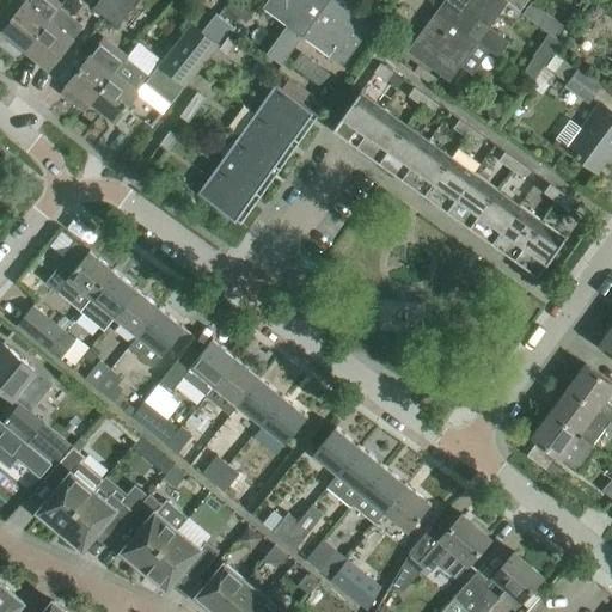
[(26,0),(25,1),(17,13),(1,31),(25,50),(61,7),(63,5),(57,0),(26,0)]
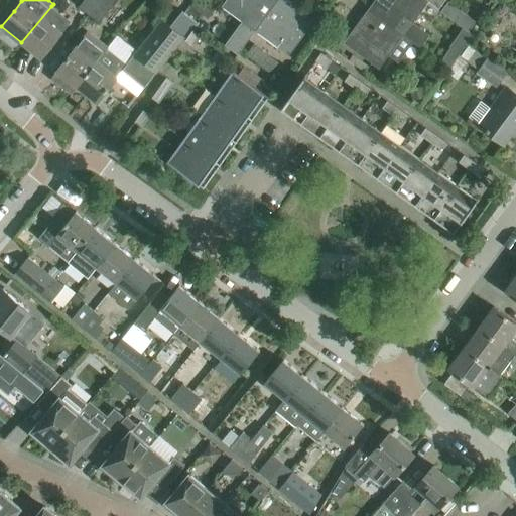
[(84,0),(79,7),(89,15),(100,0),(84,0)]
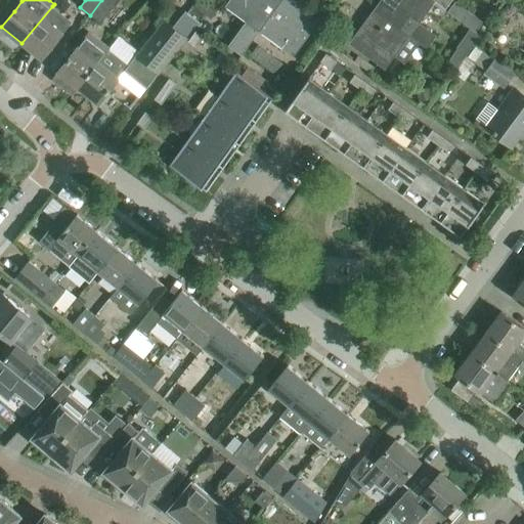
[(101,0),(90,15),(100,24),(119,0),(101,0)]
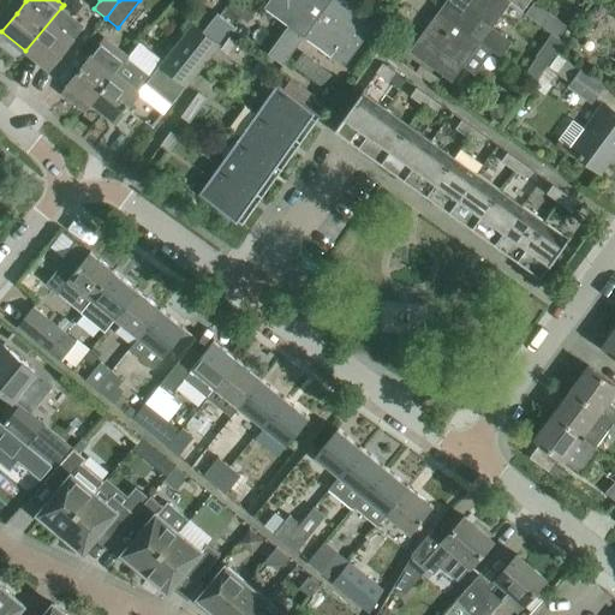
[(269,0),(263,9),(304,39),(330,0),(269,0)]
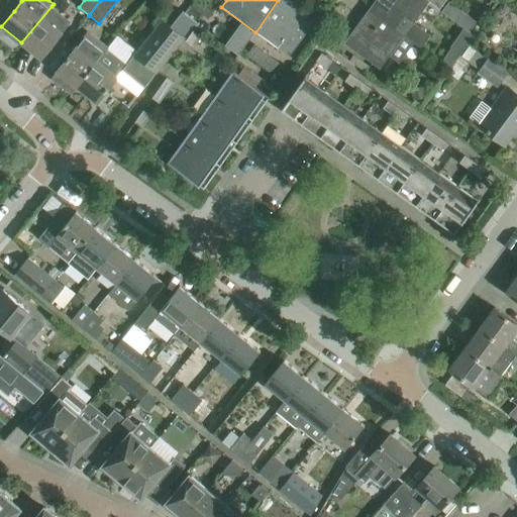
[(287,0),(278,0),(255,32),(289,57),(313,23),(289,6),(292,3),(287,0)]
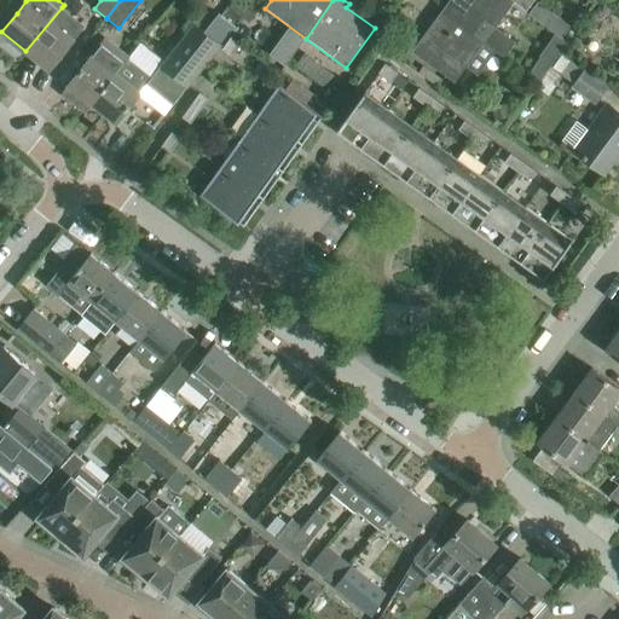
[(455,0),(446,13),(485,41),(504,57),(516,41),(496,25),(514,3),(510,0),(455,0)]
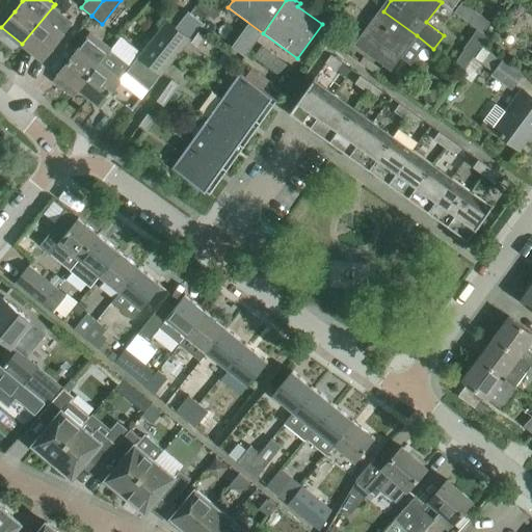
[(439,0),(442,2),(452,9),(459,0),(439,0)]
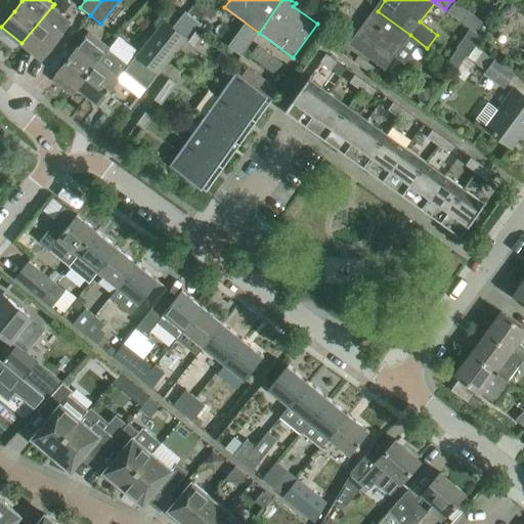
[(52,6),(22,43),(42,59),(62,34),(72,23),(52,6)]
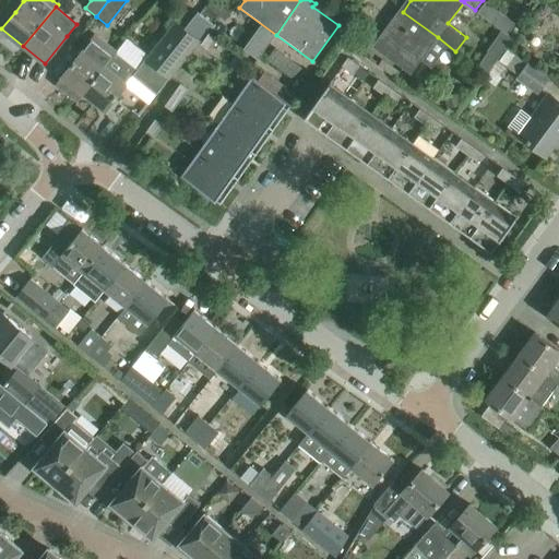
[(500,16),(486,7),(479,13),(495,24),(500,16)]
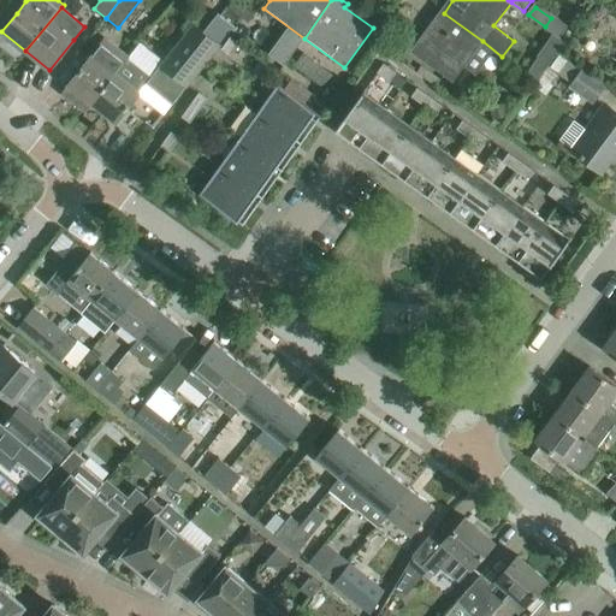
[(452,82),(466,63),(483,41),(444,13),(440,10),(431,23),(434,25),(415,53),(410,49),(410,51),(452,82)]
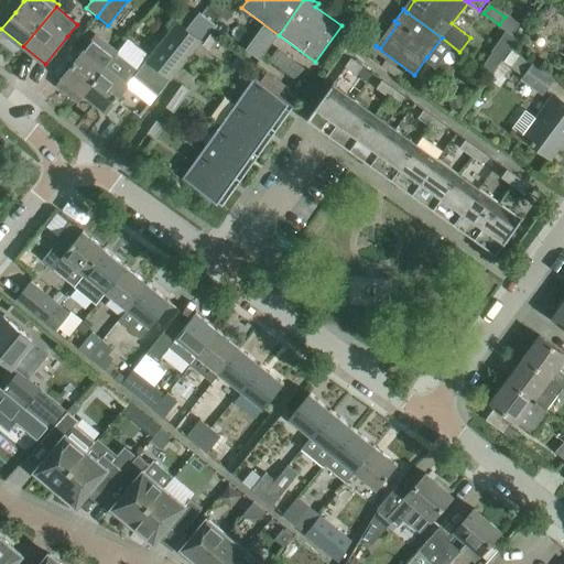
[(499,24),(484,13),(483,12),(473,25),(491,40),(501,25),(499,24)]
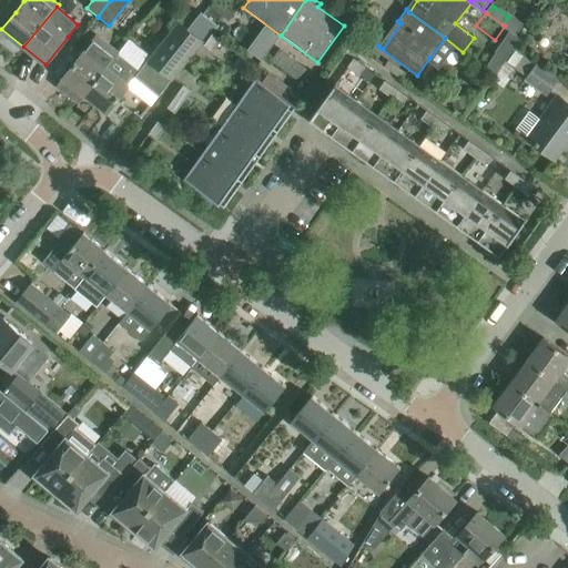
[(149,60),(172,79),(202,42),(214,27),(200,14),(186,30),(178,23),(151,57),(149,60)]
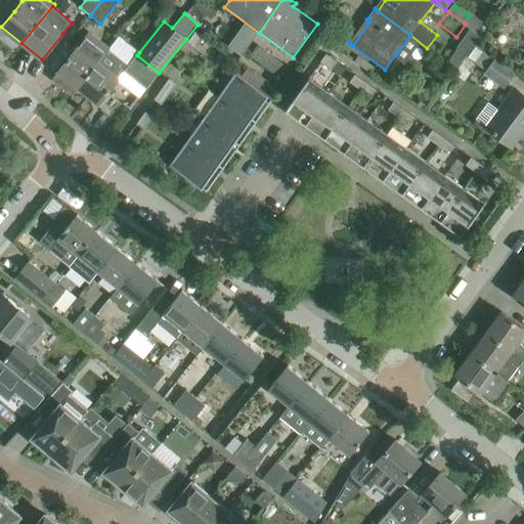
[(195,32),(187,43),(194,48),(203,38),(195,32)]
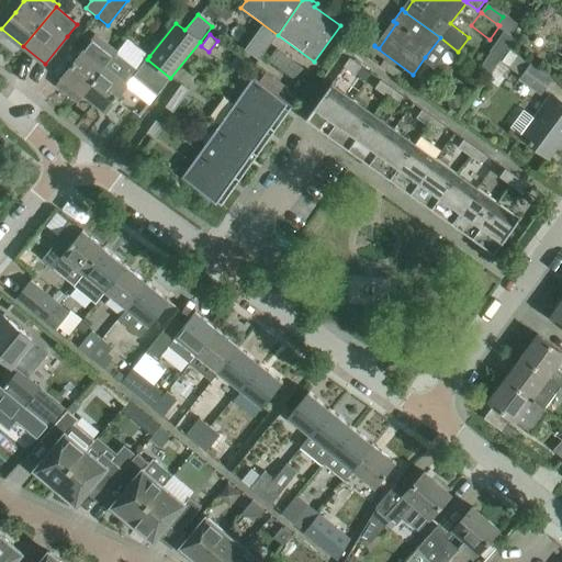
[(78,102),(85,94),(116,55),(94,37),(62,77),(70,83),(64,90),(78,102)]
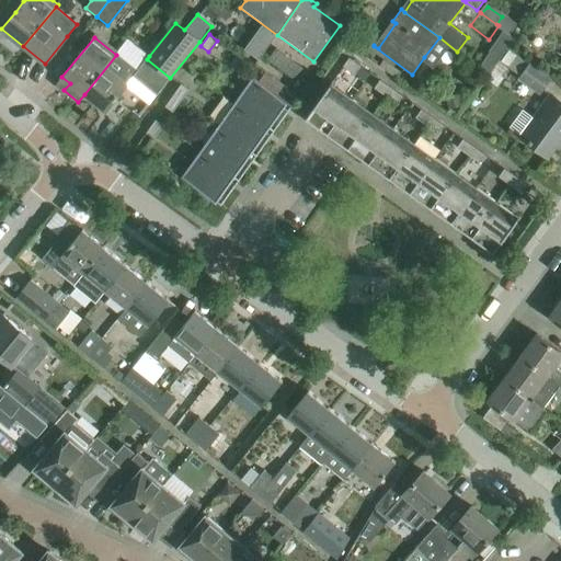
[(544,90),(547,93),(556,81),(530,61),(529,63),(517,54),(516,56),(510,50),(502,60),(508,66),(508,67),(521,76),(518,79),(540,95),(544,90)]
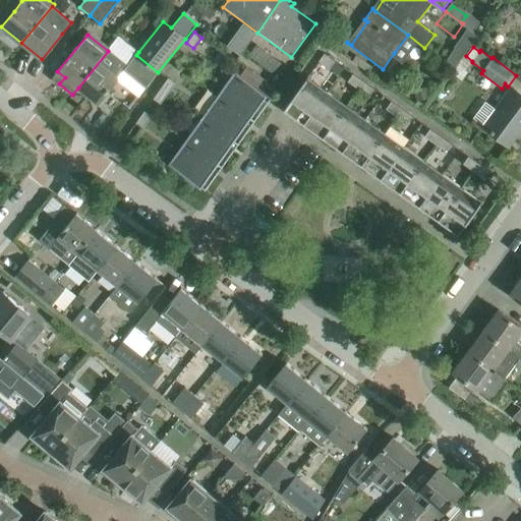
[(98,104),(127,66),(108,51),(78,88),(98,104)]
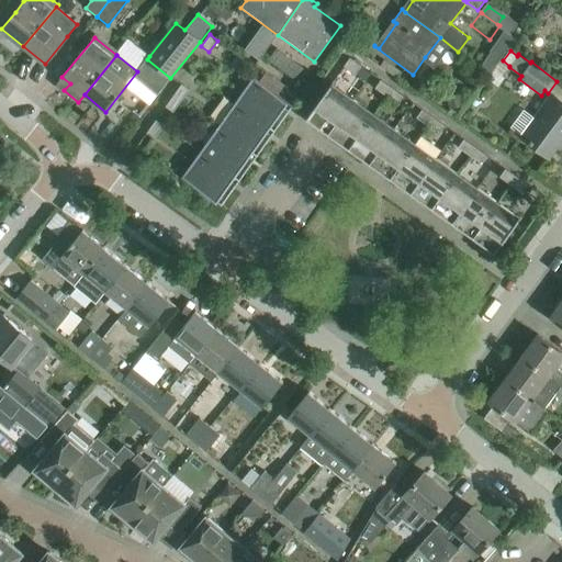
[(356,75),(361,66),(349,58),(344,66),(356,75)]
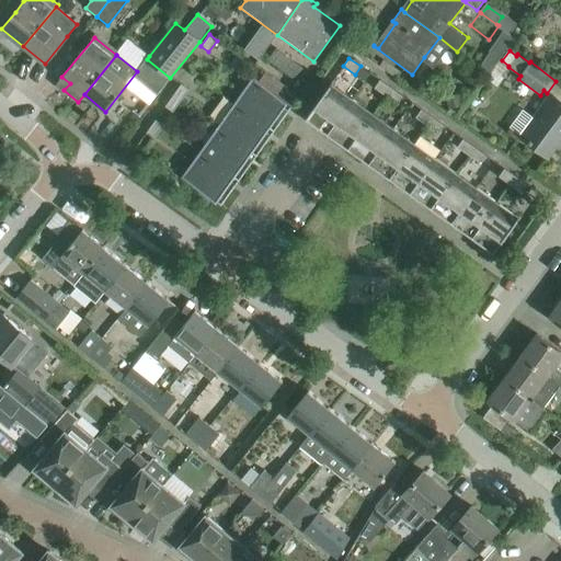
[(235,102),(275,130),(293,105),(253,77),(235,102)]
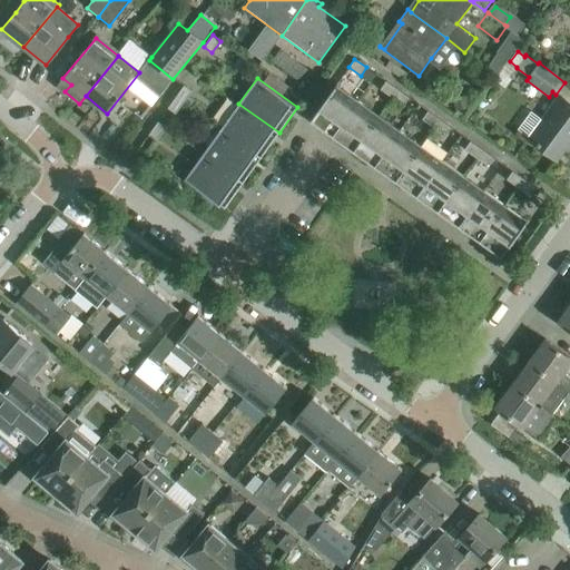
[(403,106),(409,98),(386,81),(381,89),(403,106)]
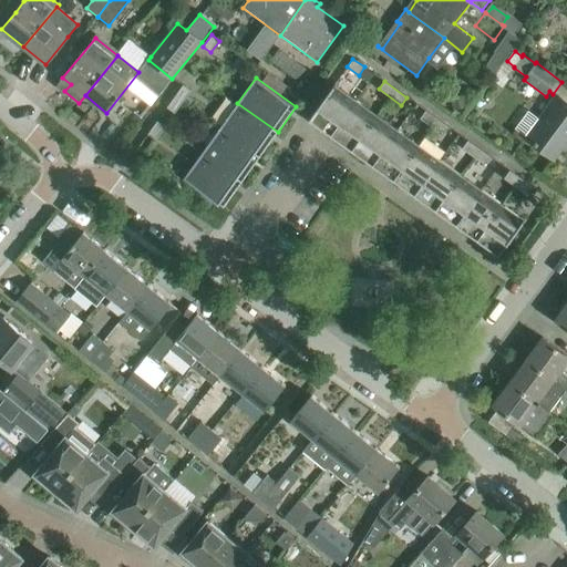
[(167,107),(175,113),(192,90),(184,84),(167,107)]
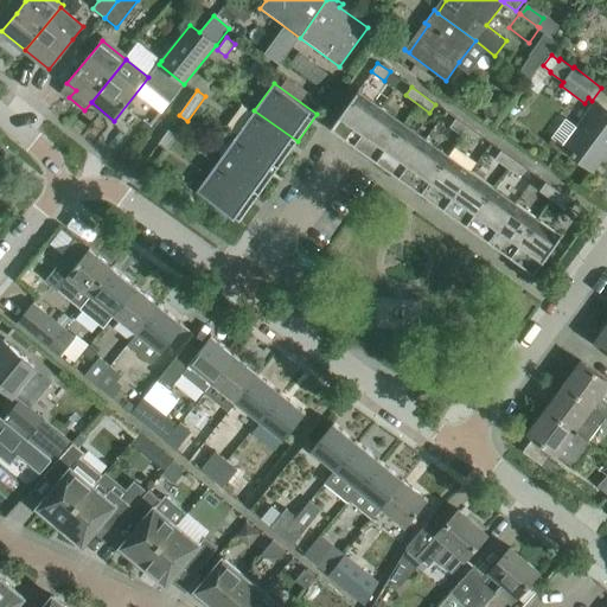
[(331,128),(353,145),(381,107),(358,90),(331,128)]
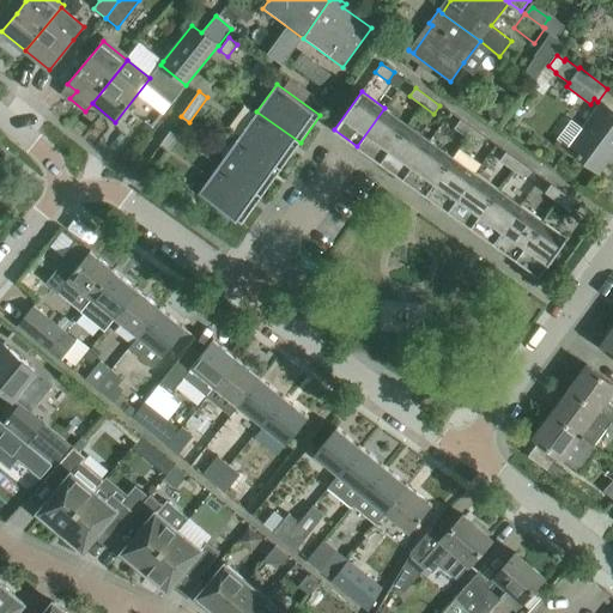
[(612,111),(601,103),(583,128),(571,120),(557,139),(569,147),(568,149),(599,173),(612,152),(612,111)]
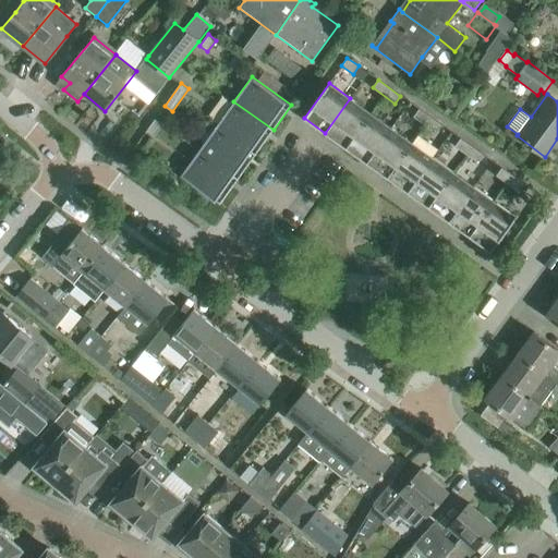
[(325,133),(346,148),(371,113),(350,98),(325,133)]
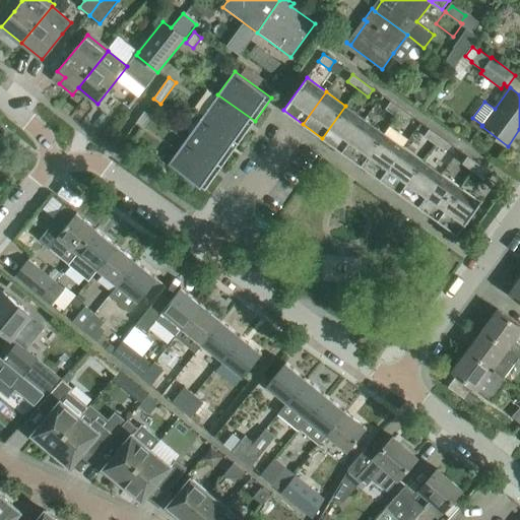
[(217,94),(201,118),(239,144),(255,121),(217,94)]
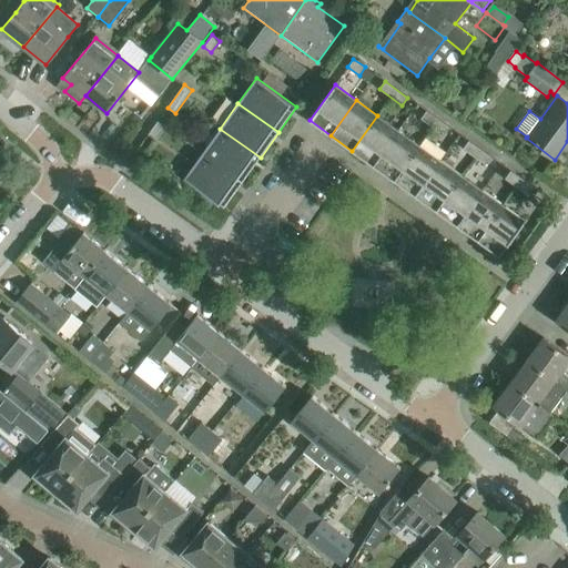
[(444,135),(449,128),(427,111),(421,119),(444,135)]
